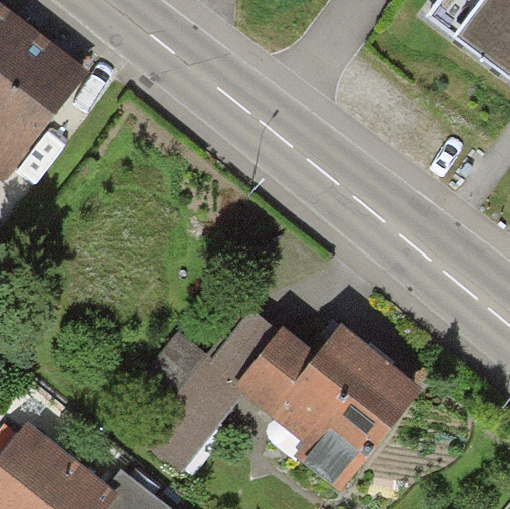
[(437,0),(422,20),(509,86),(509,0),(437,0)]
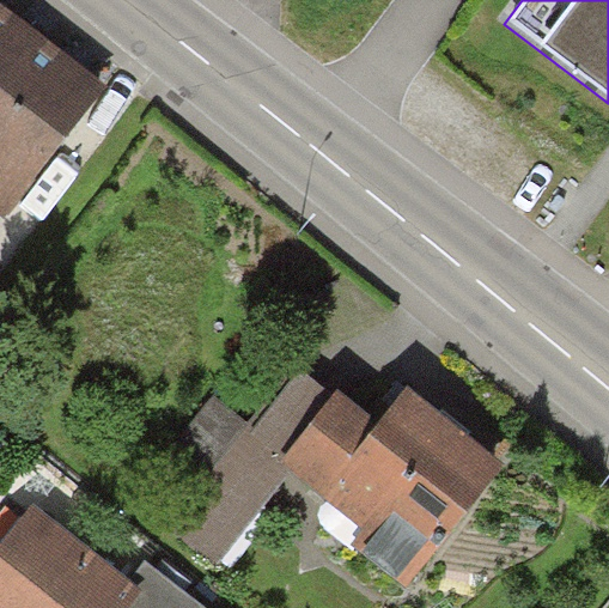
[(26,23),(0,2),(0,212),(6,217),(107,83),(26,23)]
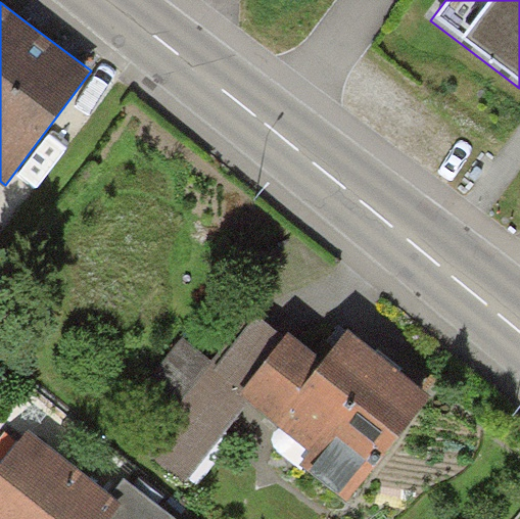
[(236,395),(283,337),(254,315),(216,365),(210,361),(141,450),(183,482),(245,403),(236,395)]
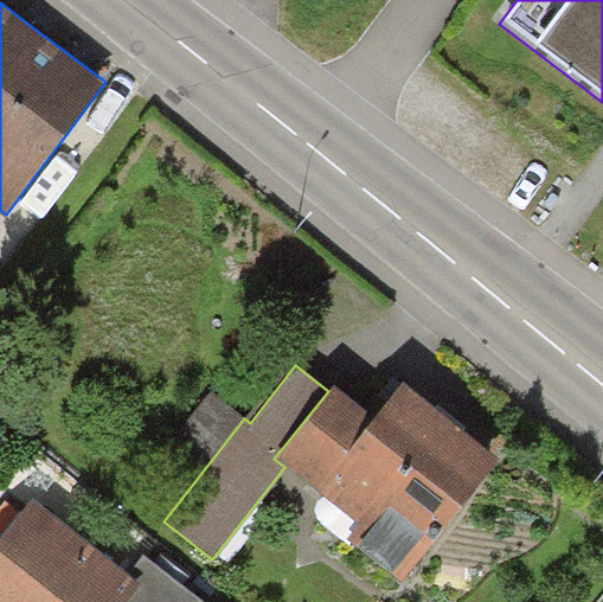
[(401,583),(496,460),(401,385),(374,418),(332,385),(328,391),(274,459),(284,467),(358,524),(345,539),(401,583)]
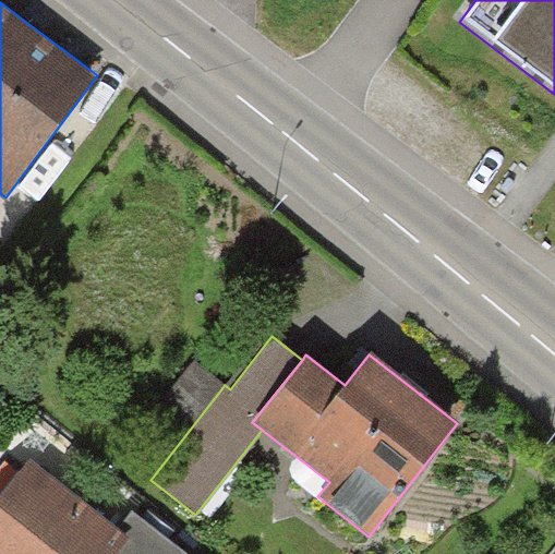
[(115,528),(26,459),(0,491),(0,553),(113,553),(127,538),(115,528)]
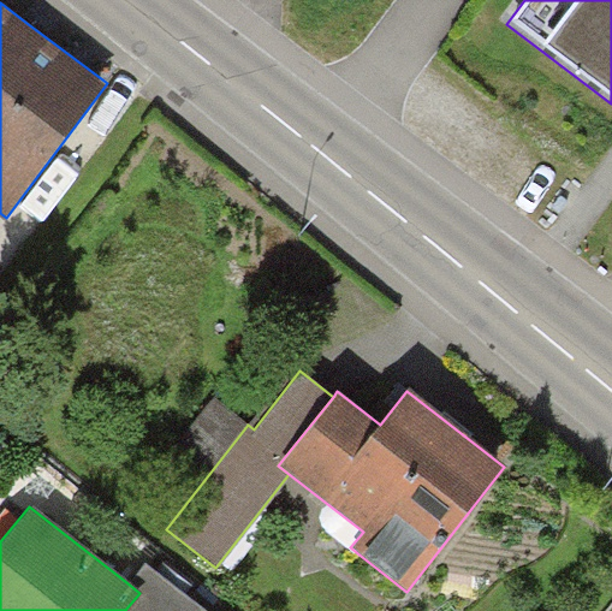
[(207,610),(143,561),(126,582),(140,593),(125,610),(207,610)]
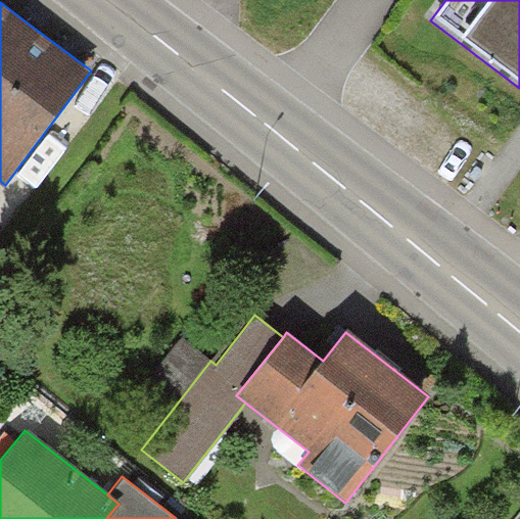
All buildings are outlined.
